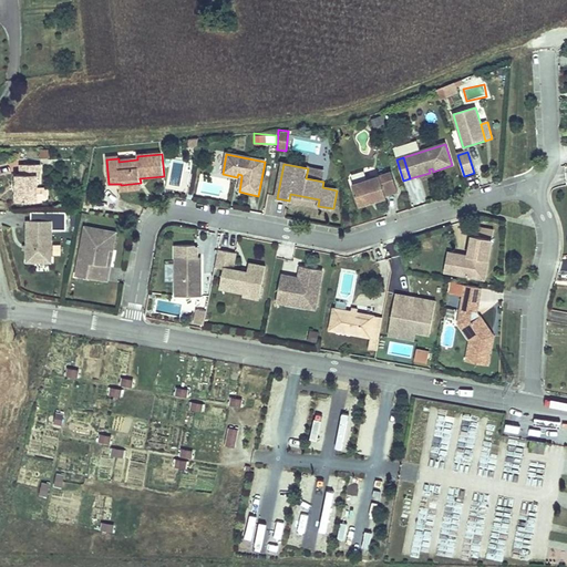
[(38,189),(38,176),(40,176),(40,166),(20,166),(20,176),(17,176),(17,203),(38,203),(38,202),(38,189)]
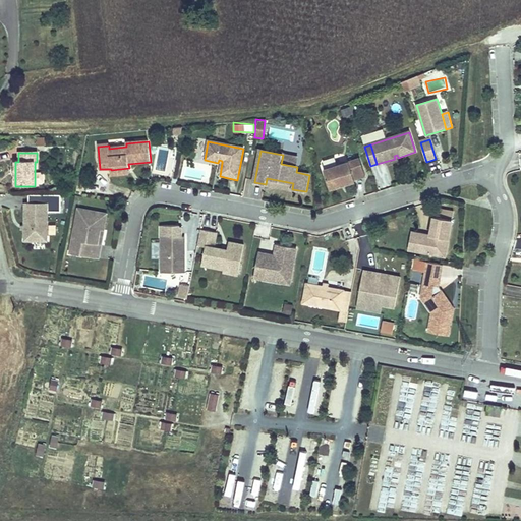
[(324,169),(331,190),(342,186),(341,185),(344,184),(344,185),(356,182),(355,180),(366,177),(359,158),(324,169)]
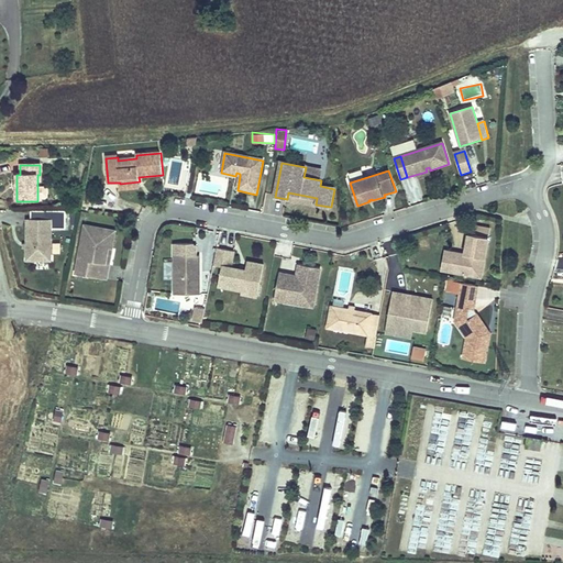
[(120,184),(121,191),(141,189),(140,181),(120,184)]
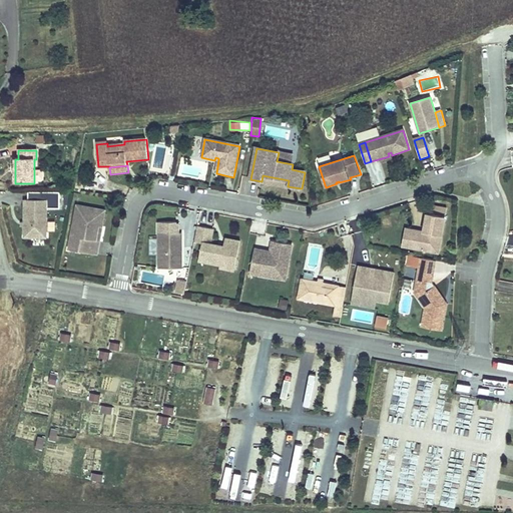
[(44,180),(43,173),(41,171),(34,171),(34,182),(42,182),(44,180)]
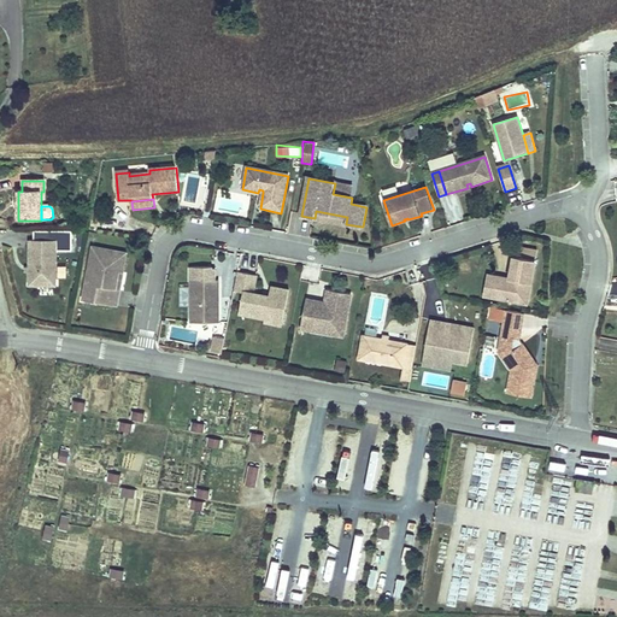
[(301,216),(300,218),(362,230),(362,227),(346,224),(347,217),(316,211),(315,218),(301,216)]
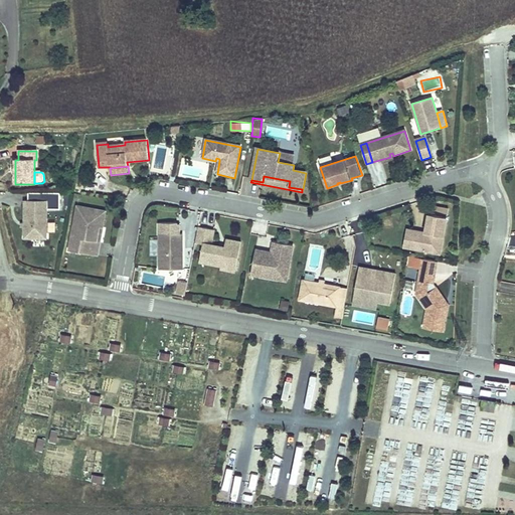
[(25,202),(24,239),(46,240),(47,202),(25,202)]
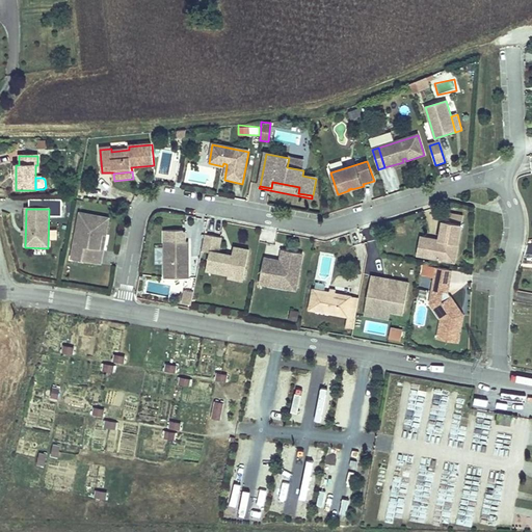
[(80,214),(73,256),(86,259),(85,263),(101,266),(104,251),(100,250),(103,236),(106,237),(110,219),(80,214)]
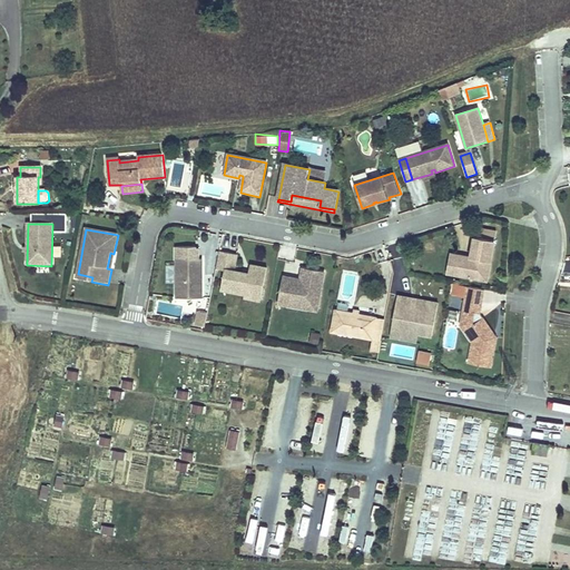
[(472,259),(460,257),(457,277),(488,283),(495,245),(475,242),(472,255),(477,256),(475,259),(472,259)]
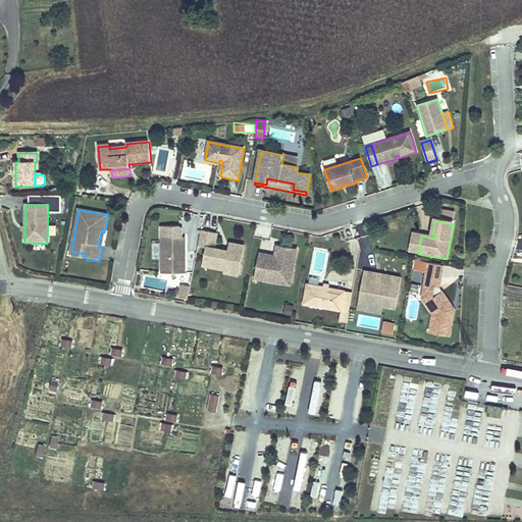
[(217,235),(201,231),(198,248),(206,249),(204,258),(212,260),(211,267),(224,270),(224,273),(240,276),(245,247),(229,244),(228,252),(214,250),(217,235)]
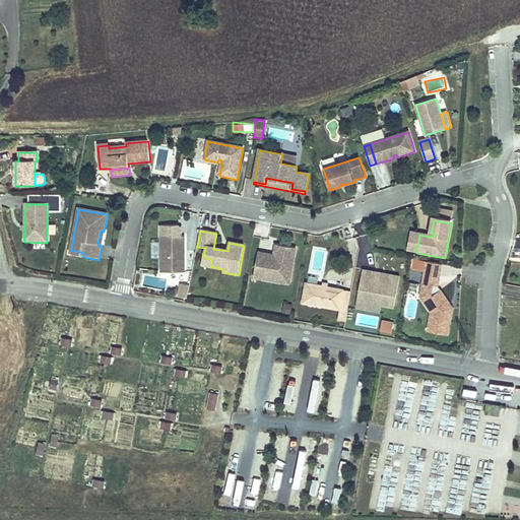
[(419,235),(412,233),(408,251),(416,253),(419,235)]
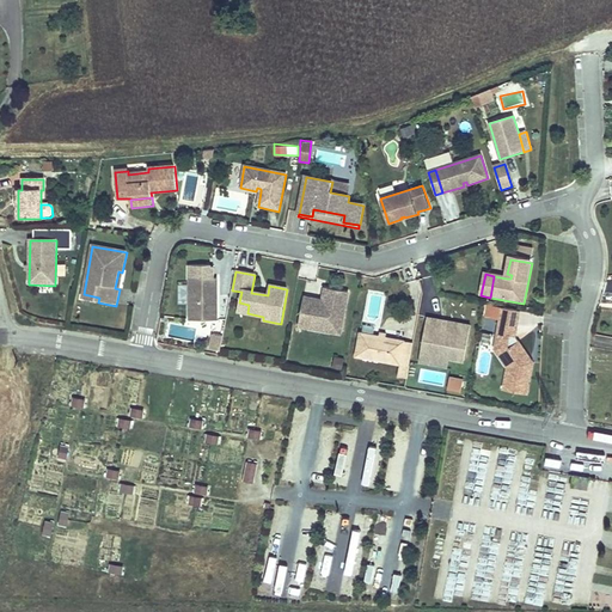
[(213,289),(216,289),(216,280),(189,280),(190,322),(218,322),(218,306),(214,306),(213,289)]
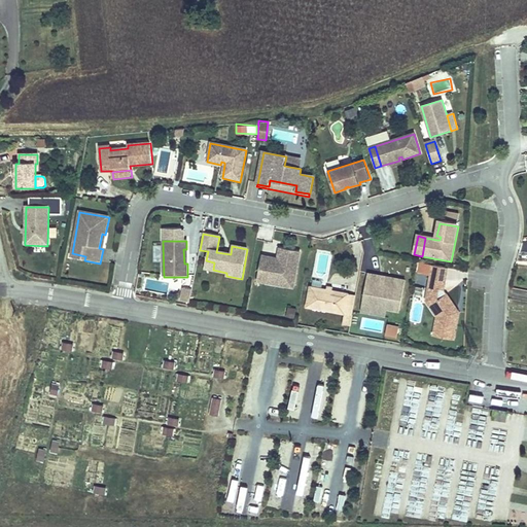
[(275,251),(275,243),(265,242),(264,250),(275,251)]
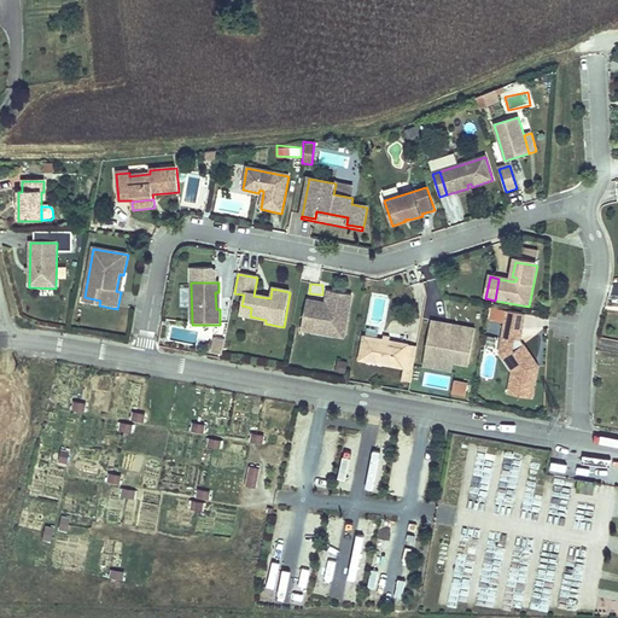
[(307,301),(302,327),(314,330),(321,320),(328,321),(333,333),(345,336),(353,292),(328,289),(326,304),(325,308),(320,307),(320,303),(307,301)]
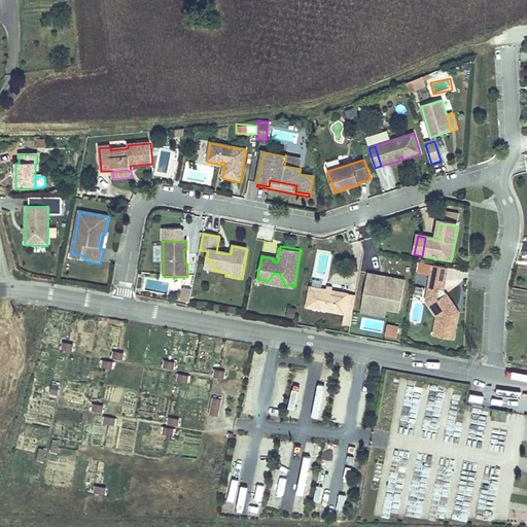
[(206,260),(205,269),(213,270),(214,262),(206,260)]
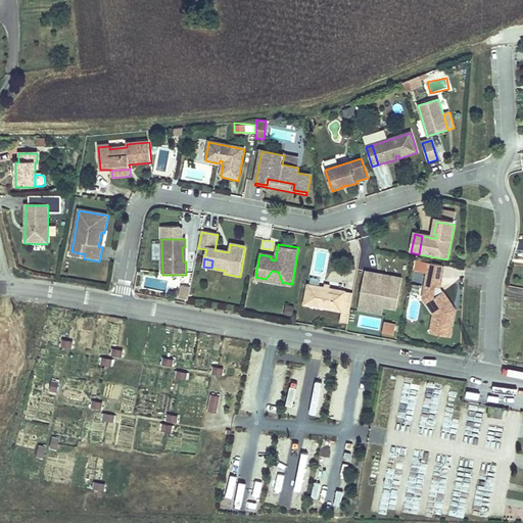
[(434,316),(431,334),(452,338),(456,316),(453,316),(452,308),(454,306),(441,289),(445,267),(430,264),(423,299),(434,316)]
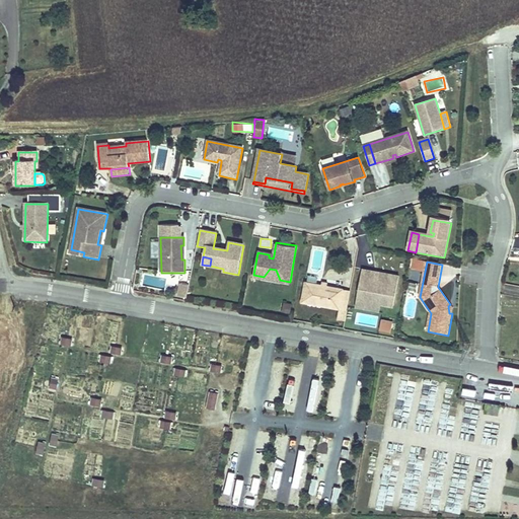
[(270,269),(264,277),(280,280),(276,270),(270,269)]
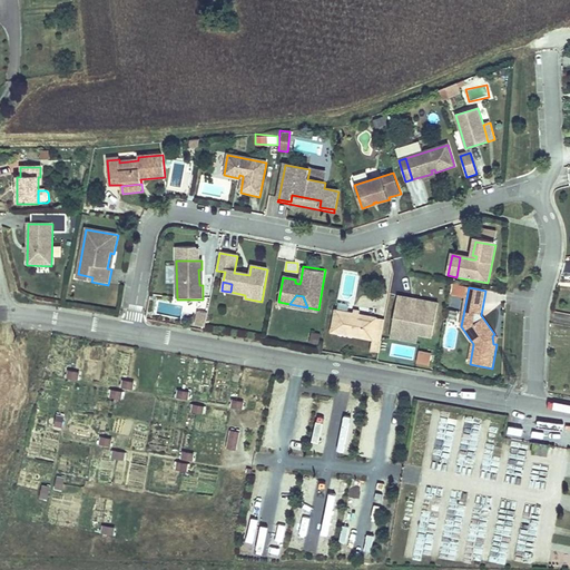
[(399,296),(393,328),(419,334),(433,336),(440,304),(413,298),(413,302),(409,301),(410,298),(399,296)]
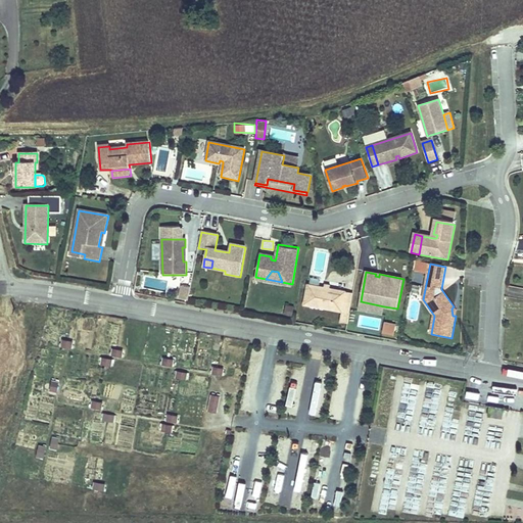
[(308,284),(305,304),(350,313),(354,293),(345,291),(331,289),(325,287),(308,284)]
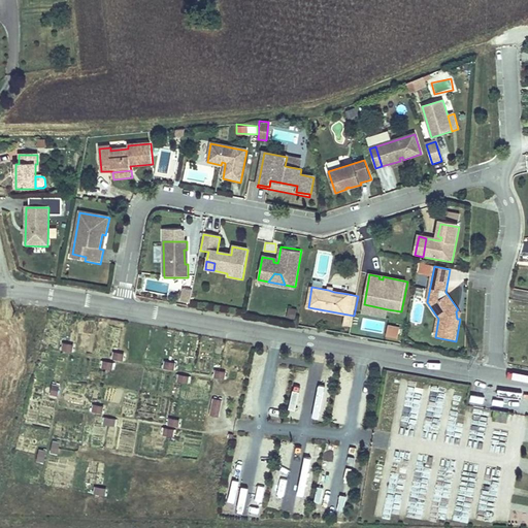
[(364,304),(362,312),(387,317),(388,309),(364,304)]
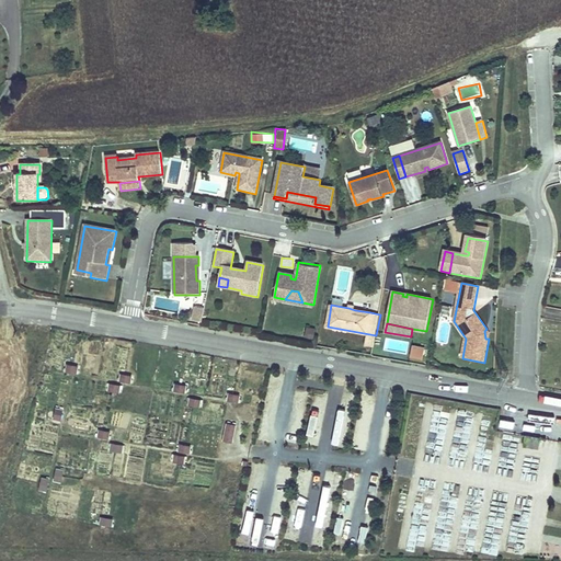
[(313,339),(315,328),(306,327),(304,338),(313,339)]
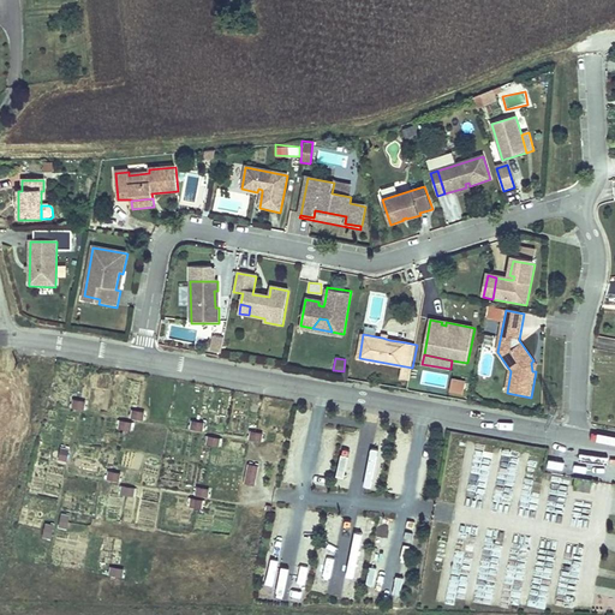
[(452,377),(449,390),(464,393),(465,380),(452,377)]
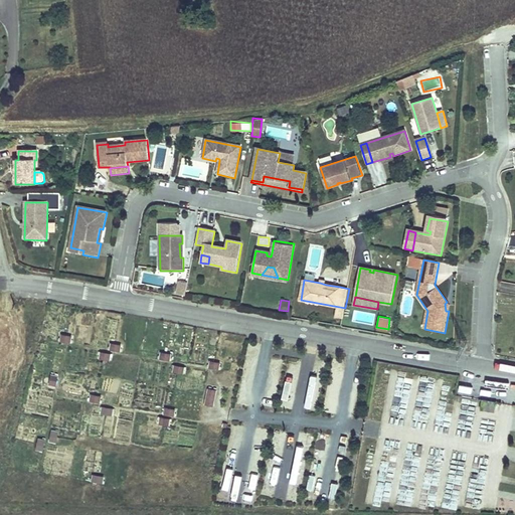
[(59,341),(70,344),(72,336),(61,333),(59,341)]
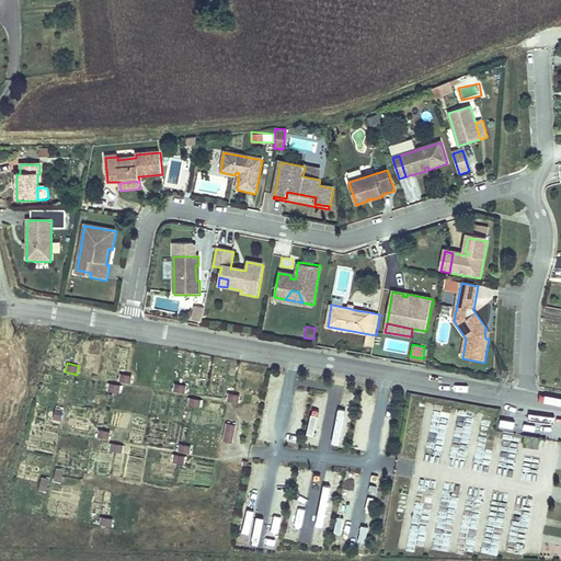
[(121,373),(118,381),(132,384),(133,375),(121,373)]
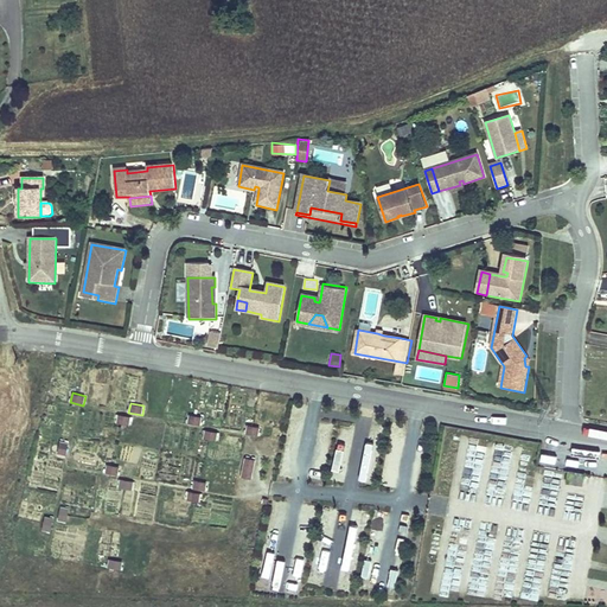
[(117,413),(115,422),(129,426),(132,416),(117,413)]
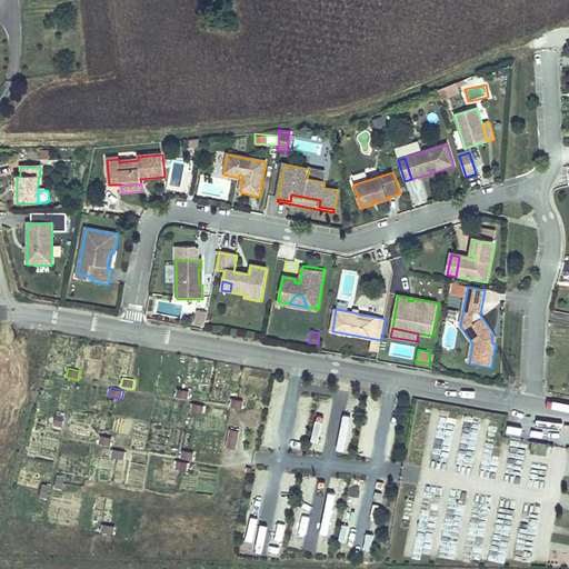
[(188,399),(190,390),(178,387),(176,397),(188,399)]
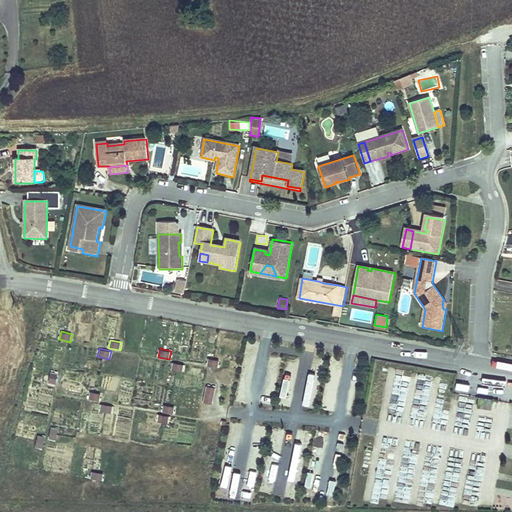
[(208,358),(207,365),(218,367),(219,359),(208,358)]
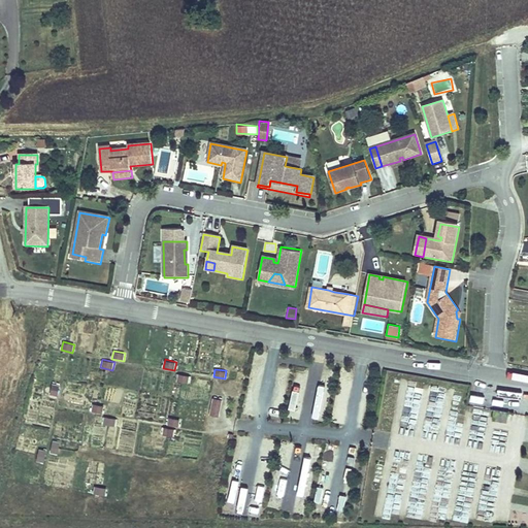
[(52,382),(48,394),(57,396),(60,385),(52,382)]
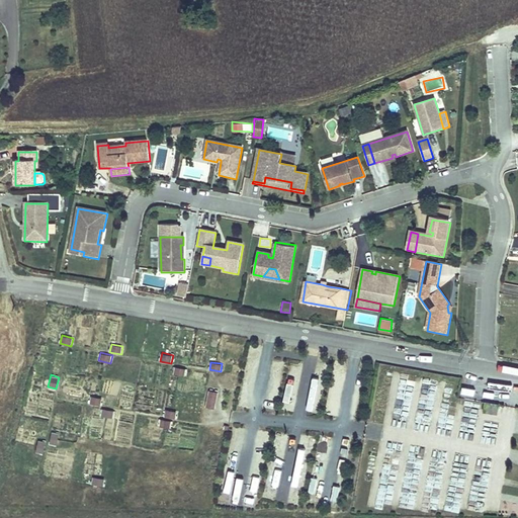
[(216,408),(218,392),(207,390),(205,407),(216,408)]
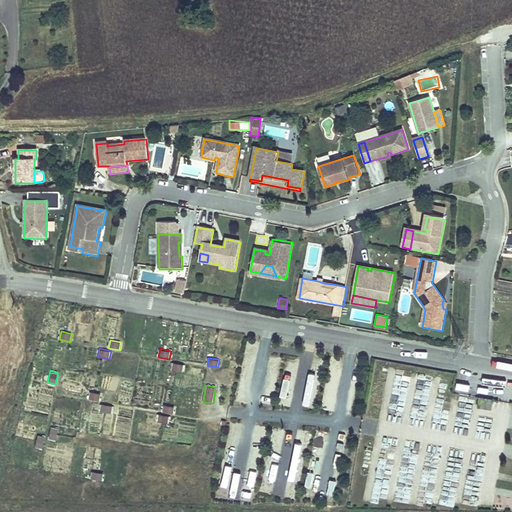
[(90,390),(87,397),(99,401),(101,394),(90,390)]
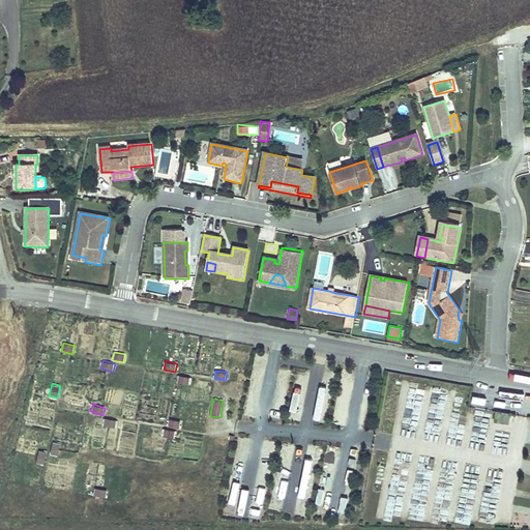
[(509,413),(495,411),(493,420),(508,423),(509,413)]
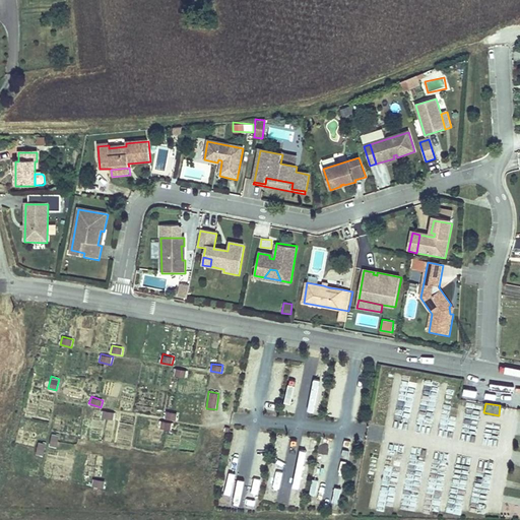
[(177,412),(166,409),(161,428),(173,431),(177,412)]
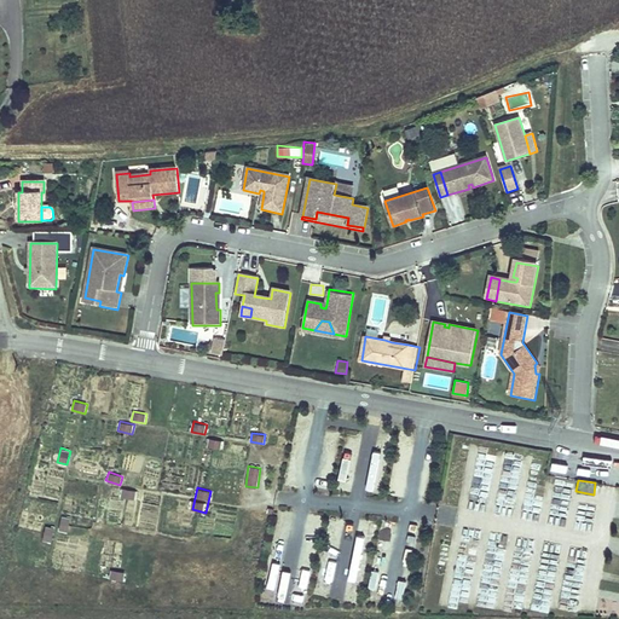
[(122,489),(121,497),(136,498),(136,490),(122,489)]
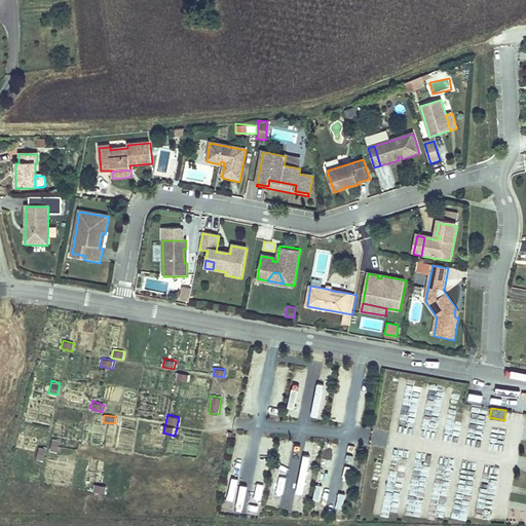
[(57,453),(60,439),(51,438),(49,451),(57,453)]
